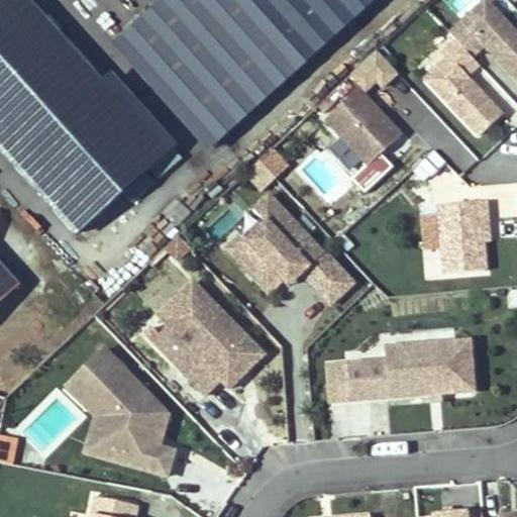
[(205,149),(377,0),(152,0),(108,38),(205,149)]
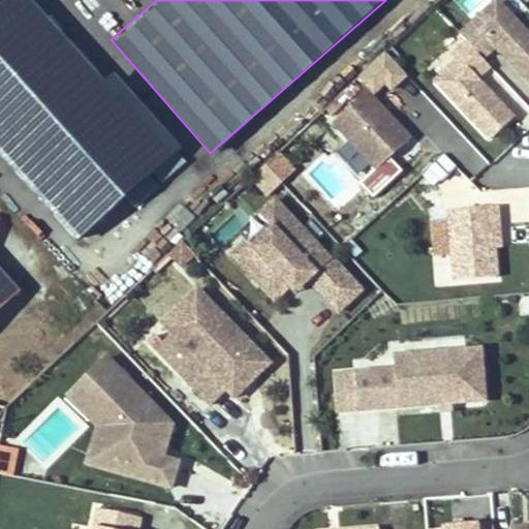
[(0,58),(27,33),(0,1),(0,58)]
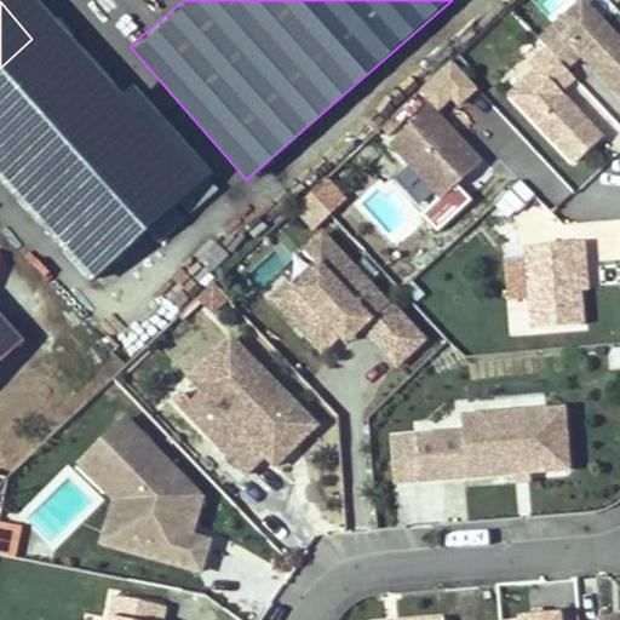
[(619,44),(580,1),(537,41),(549,55),(554,59),(564,70),(579,56),(619,99),(619,44)]
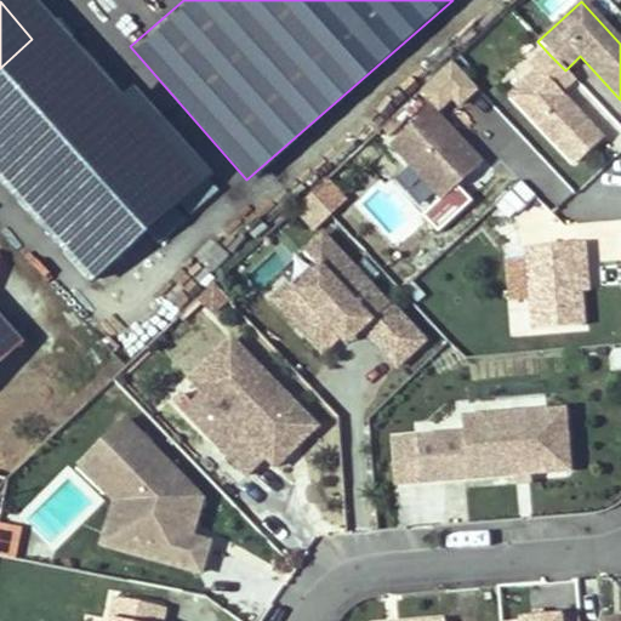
[(106,120),(32,39),(0,68),(0,147),(34,184),(106,120)]
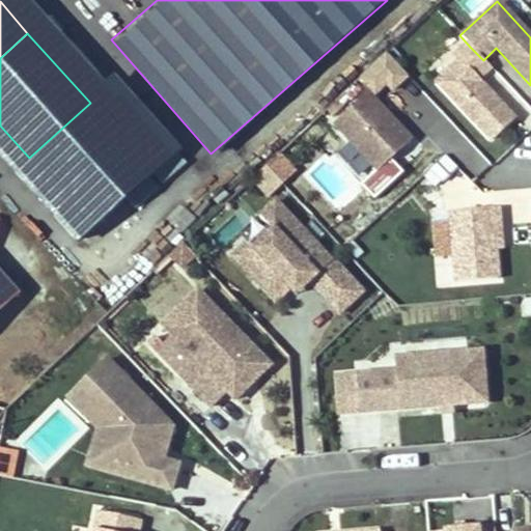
[(459,64),(474,51),(470,47),(455,60),(459,64)]
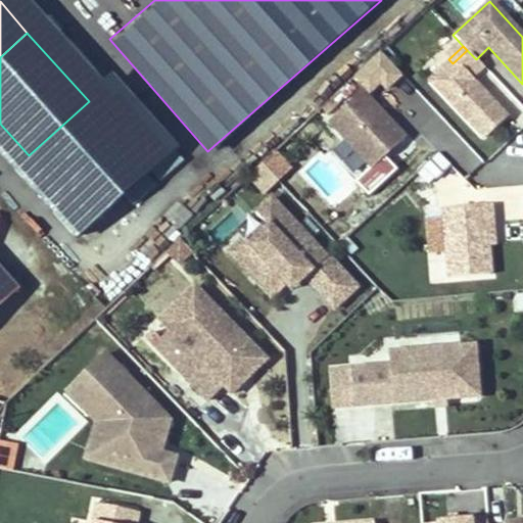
[(377,99),(402,73),(379,50),(353,76),(377,99)]
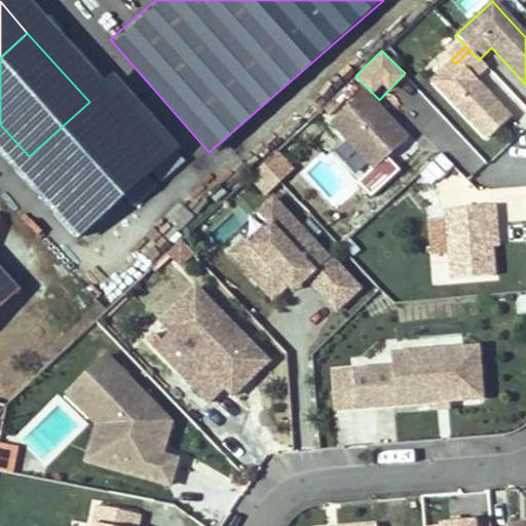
[(479,60),(470,50),(455,64),(433,84),(486,142),(510,120),(472,79),(485,67),(479,60)]
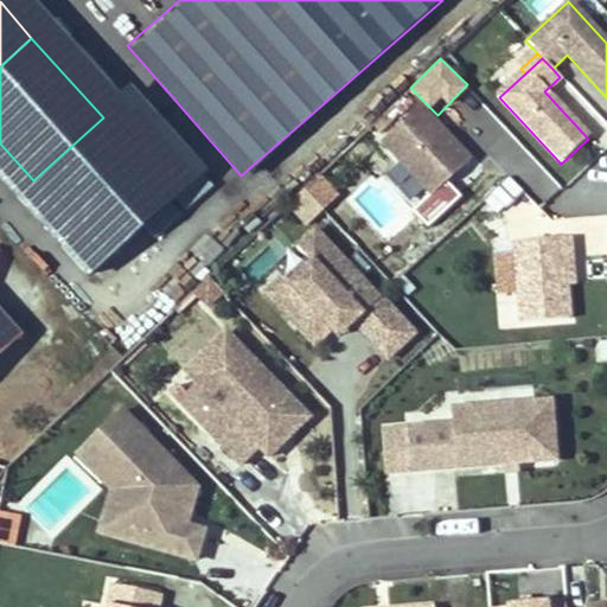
[(127,145),(155,117),(133,91),(103,117),(33,180),(106,261),(174,198),(127,145)]
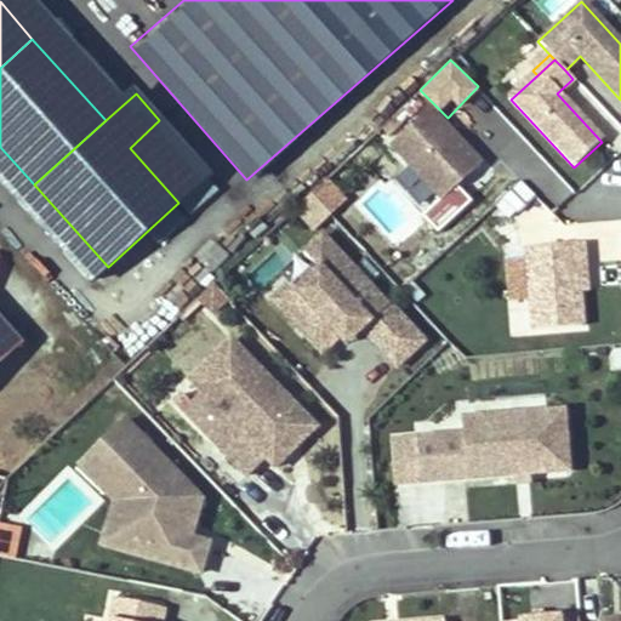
[(479,165),(427,109),(388,146),(440,200),(479,165)]
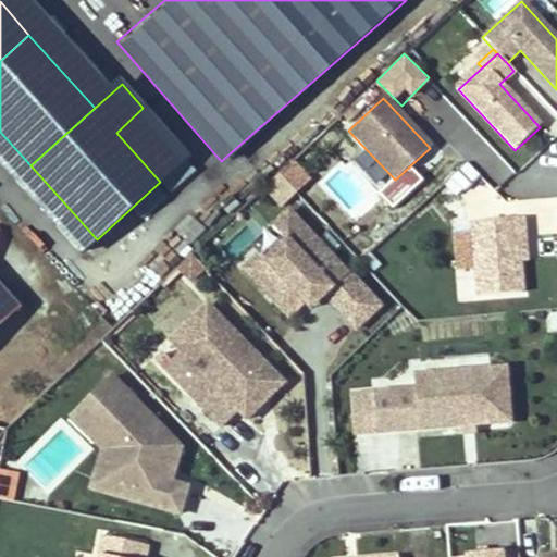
[(187,157),(143,108),(116,133),(160,182),(187,157)]
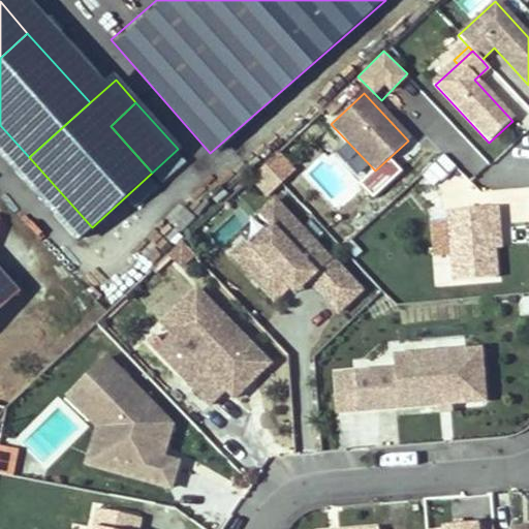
[(269,195),(282,179),(263,164),(250,180),(269,195)]
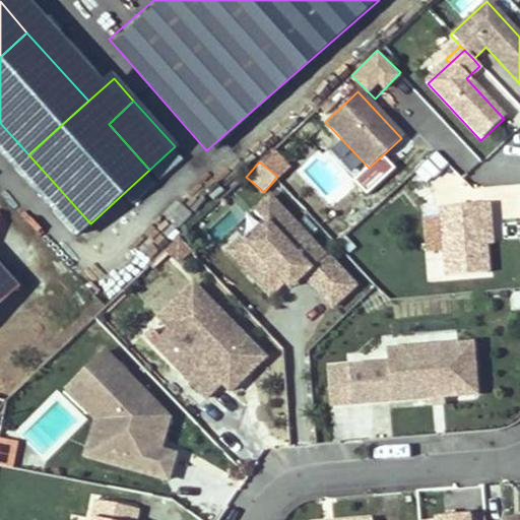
[(228,252),(269,297),(282,283),(297,270),(302,276),(331,308),(353,286),(324,255),(322,256),(268,199),(254,213),(261,220),(266,226),(248,244),(243,239),(228,252)]
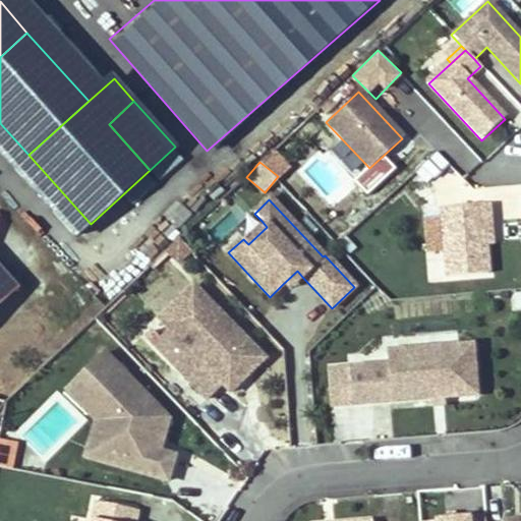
[(489,223),(488,205),(441,209),(446,278),(487,275),(485,245),(483,223),(489,223)]
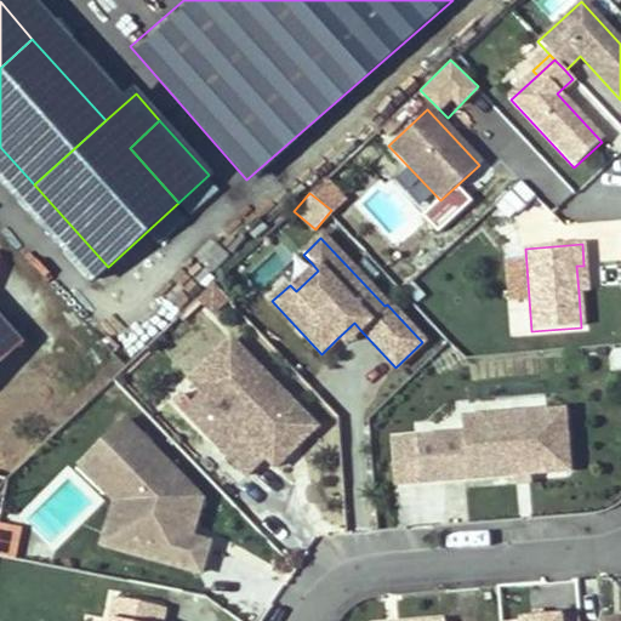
[(312,263),(290,285),(296,291),(318,271),(312,263)]
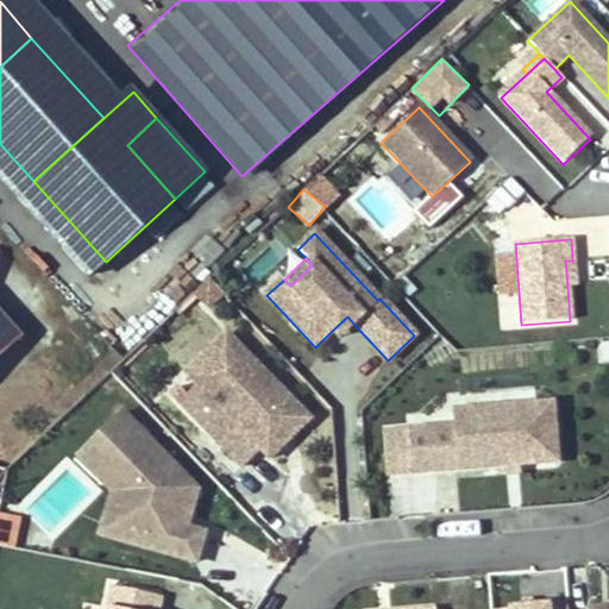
[(353,324),(347,316),(331,332),(338,338),(353,324)]
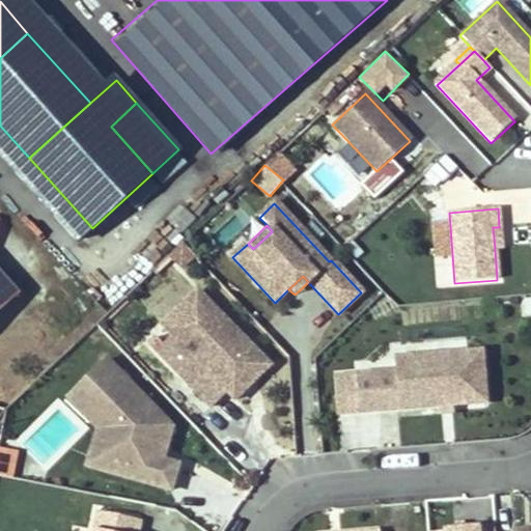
[(176,375),(207,410),(224,394),(218,387),(236,370),(240,374),(249,375),(262,363),(197,294),(162,327),(193,360),(176,375)]
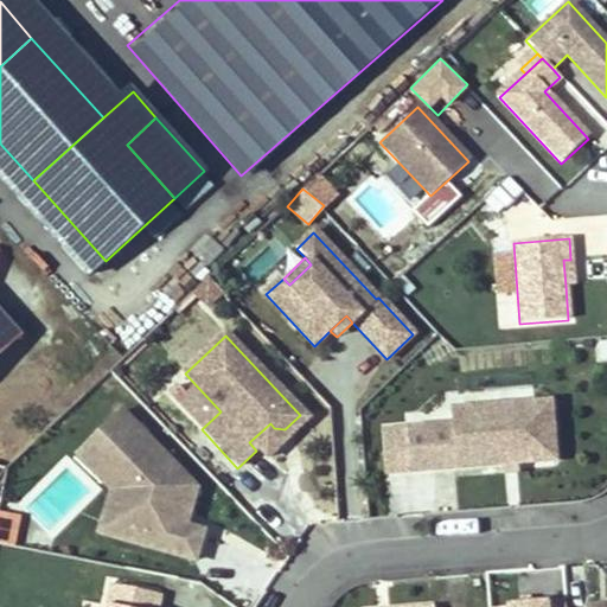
[(555,396),(451,401),(451,420),(382,423),(384,472),(558,465),(555,396)]
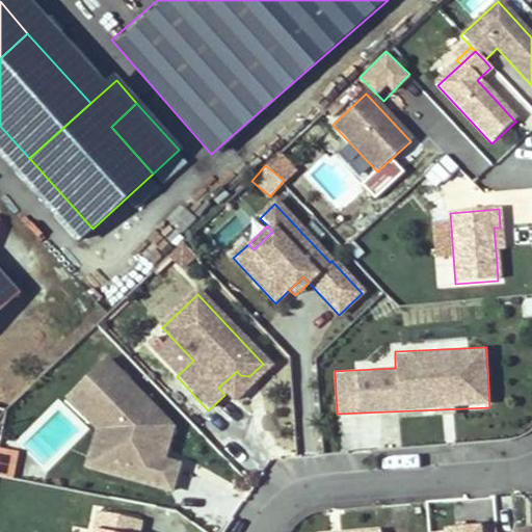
[(94,429),(84,468),(175,491),(183,459),(167,455),(176,423),(108,353),(62,397),(94,429)]
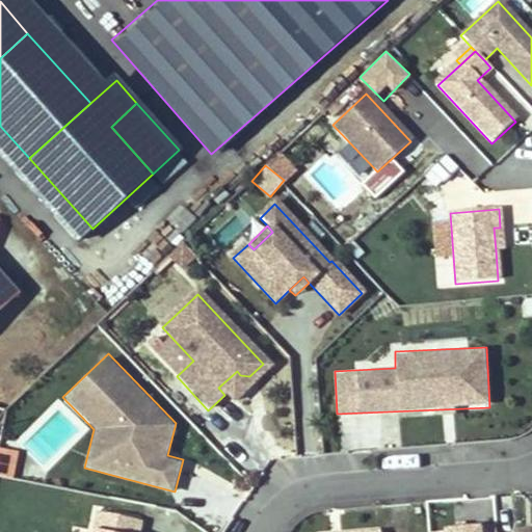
[(268,370),(263,364),(249,376),(240,375),(237,371),(218,388),(224,395),(233,403),(268,370)]
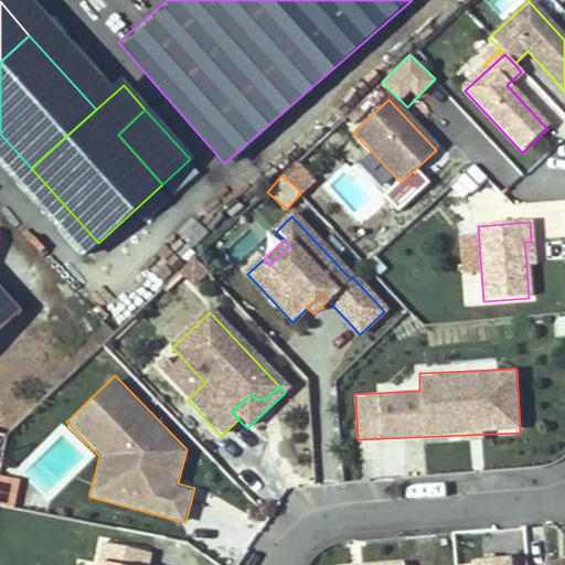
[(145,564),(147,556),(102,546),(97,564),(145,564)]
